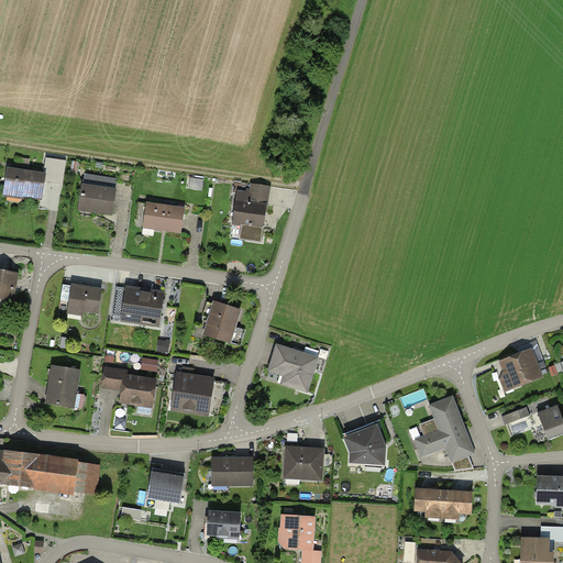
[(45,178),(6,170),(0,198),(41,205),(45,178)]
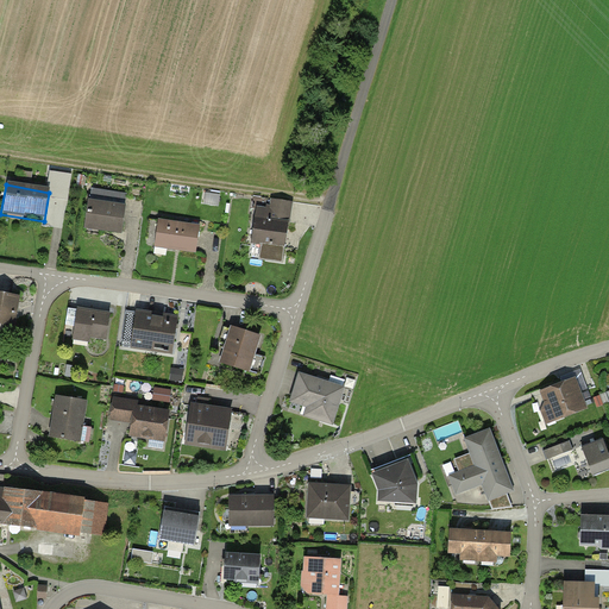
[(126,202),(87,199),(83,231),(123,234),(126,202)]
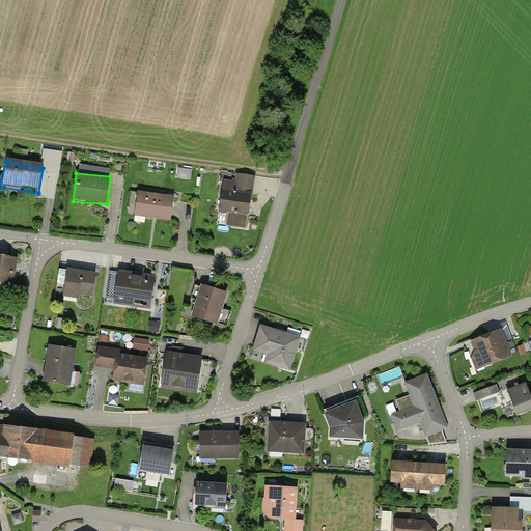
[(136,191),(131,216),(168,222),(172,197),(136,191)]
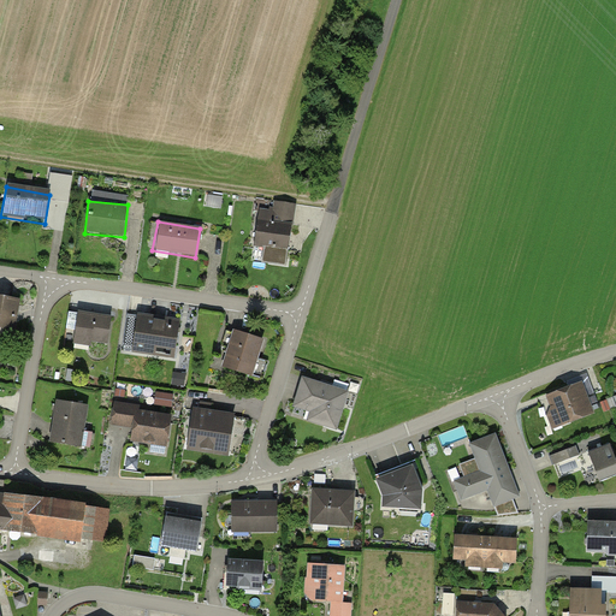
[(292,229),(252,223),(248,247),(289,254),(292,229)]
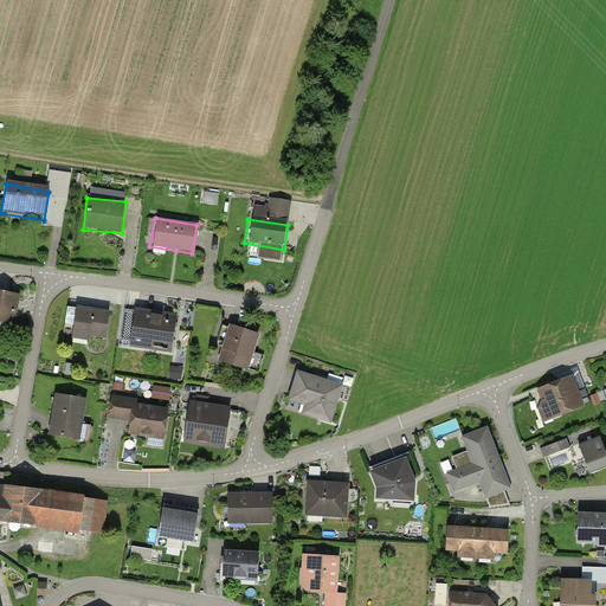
[(18,295),(0,291),(0,322),(14,324),(18,295)]
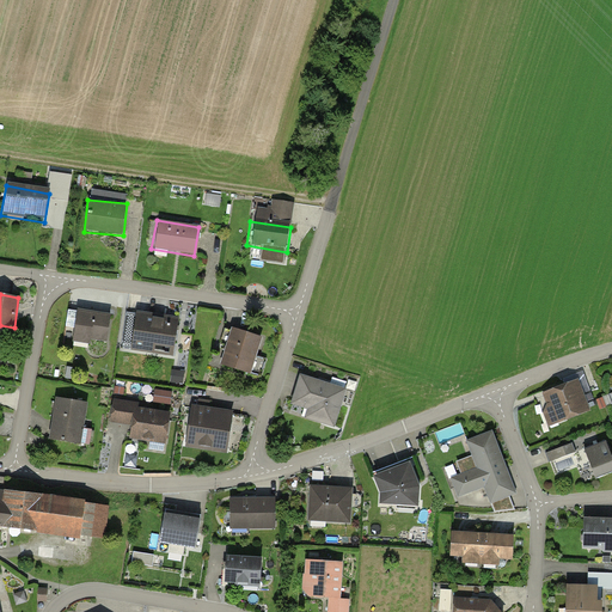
[(111,316),(74,308),(69,338),(106,344),(111,316)]
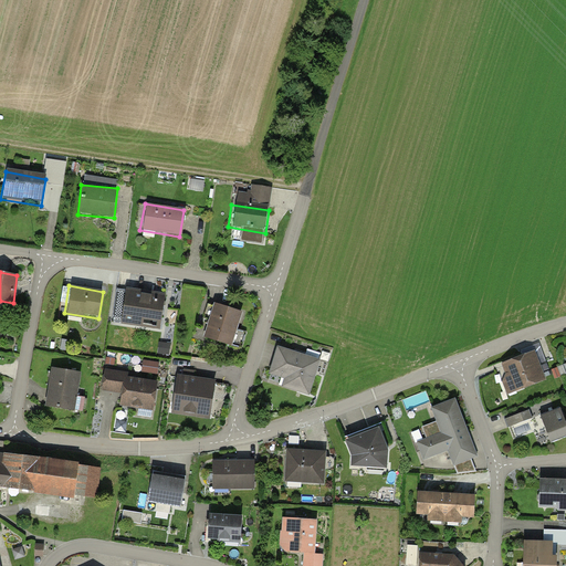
[(161,293),(126,289),(122,322),(157,327),(161,293)]
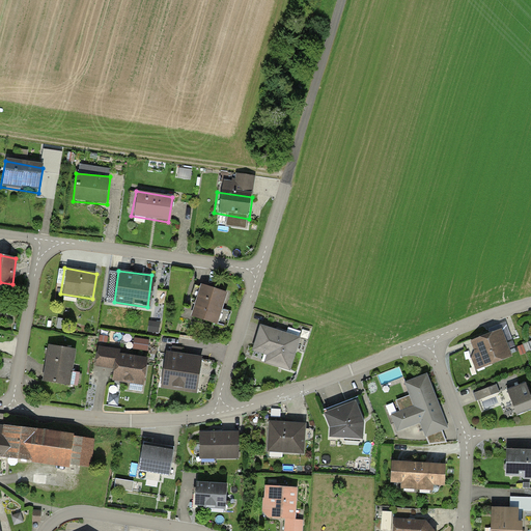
[(226,296),(199,288),(191,319),(217,327),(226,296)]
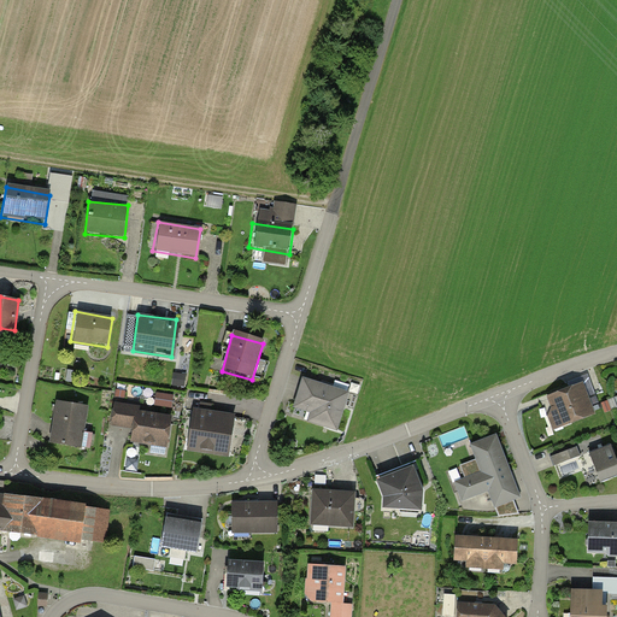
[(348,393),(301,381),(294,412),(307,415),(305,424),(339,433),(348,393)]
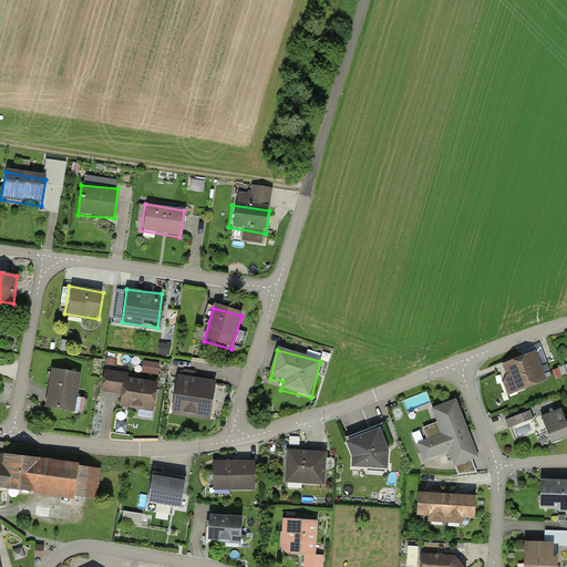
[(534,352),(494,367),(505,397),(545,382),(534,352)]
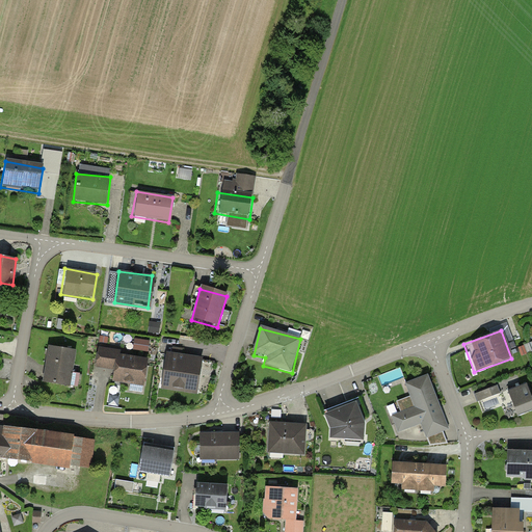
[(137,337),(134,349),(150,352),(152,340),(137,337)]
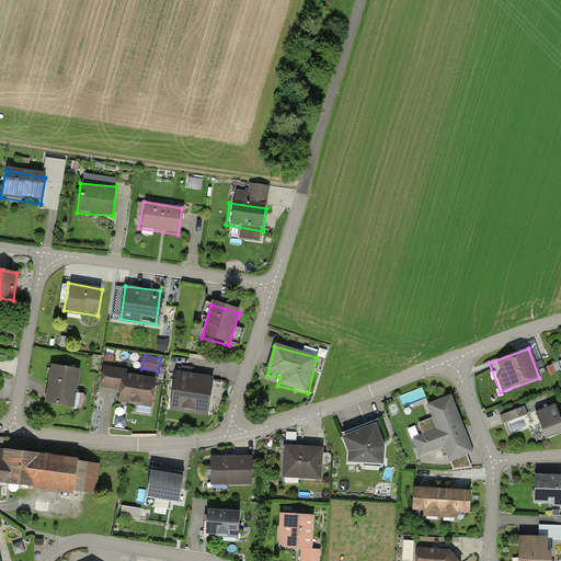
[(79,370),(49,366),(44,404),(72,409),(79,370)]
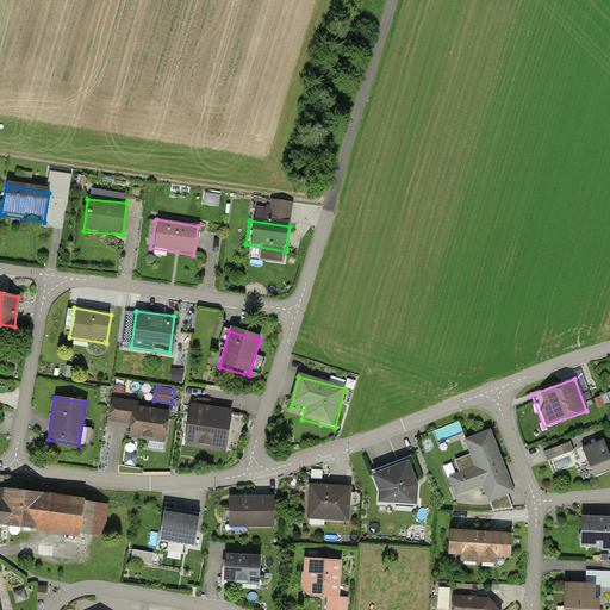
[(132,403),(109,399),(105,423),(128,427),(126,439),(162,444),(168,412),(131,406),(132,403)]
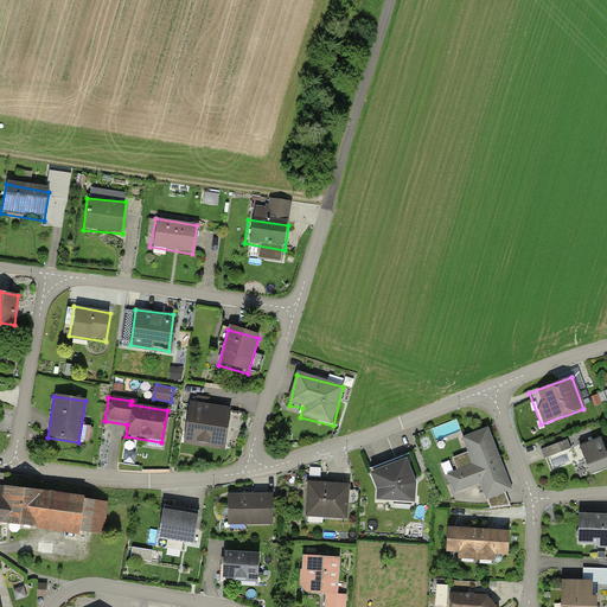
[(232,410),(190,404),(184,443),(227,449),(232,410)]
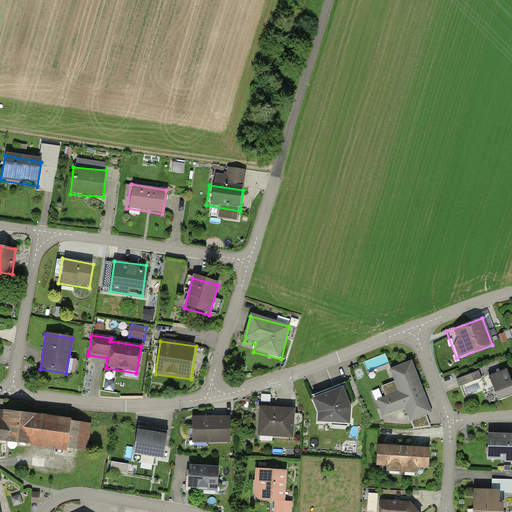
[(411,360),(389,370),(398,391),(376,401),(382,416),(405,406),(412,421),(433,411),(411,360)]
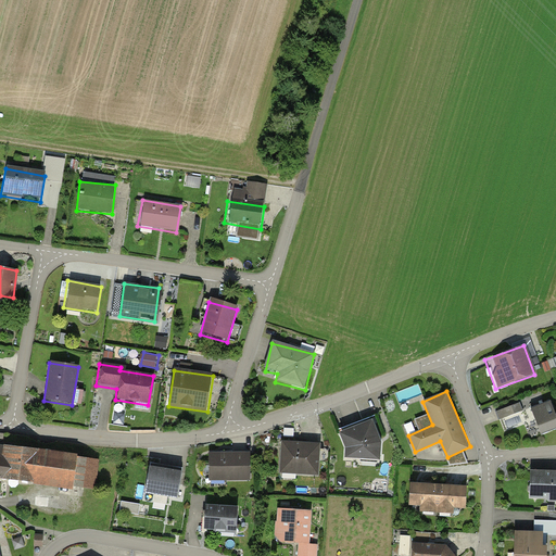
[(555,409),(553,401),(527,411),(535,436),(555,428),(555,409)]
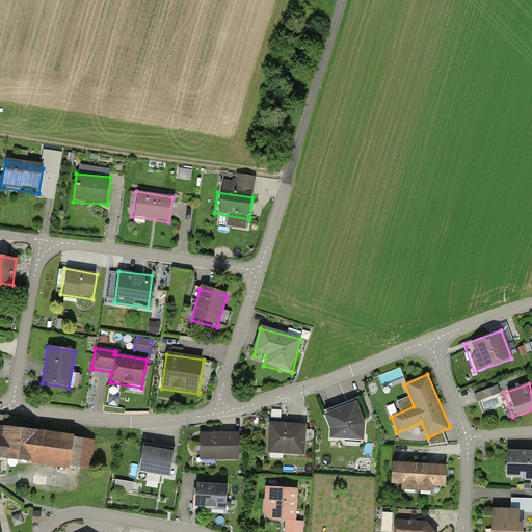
[(476,391),(478,399),(501,394),(499,386),(476,391)]
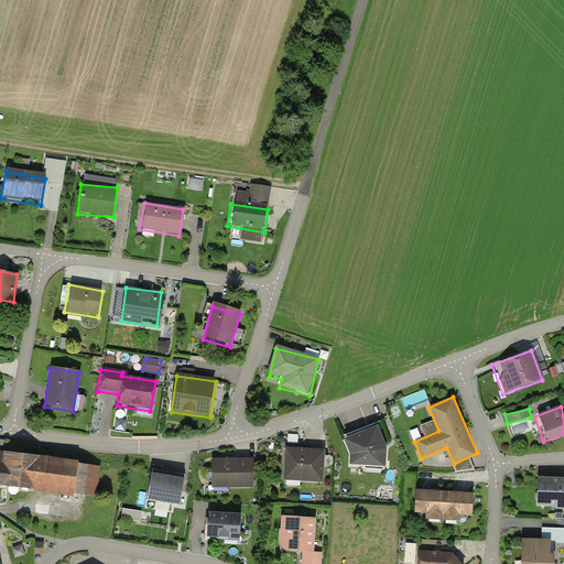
[(376,425),(340,440),(347,455),(346,468),(386,468),(386,451),(376,425)]
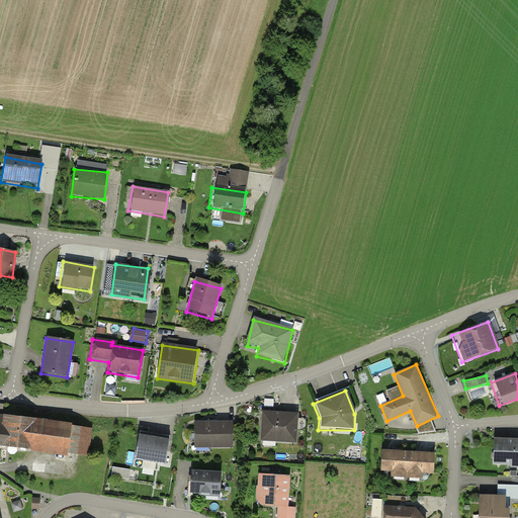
[(298,414),(264,412),(262,440),(296,442),(298,414)]
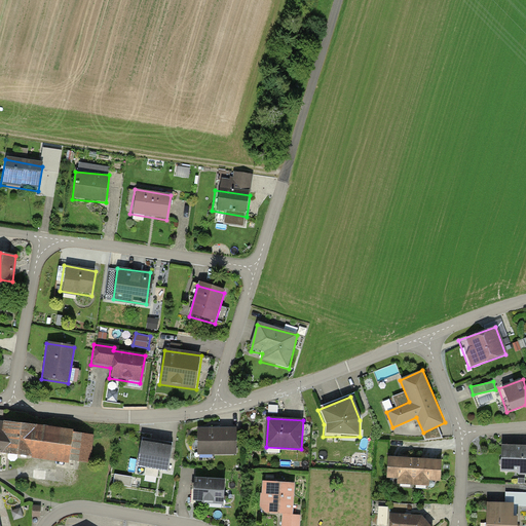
[(0,451),(87,462),(91,435),(0,423),(0,451)]
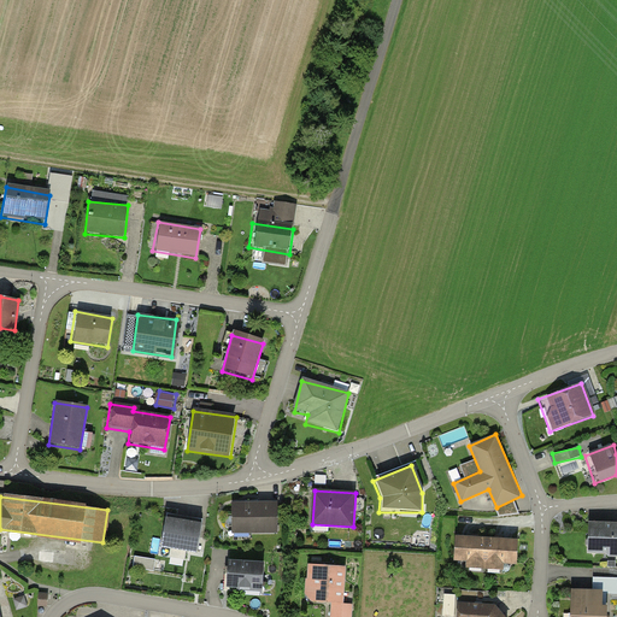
[(277,505),(234,505),(234,532),(277,532),(277,505)]
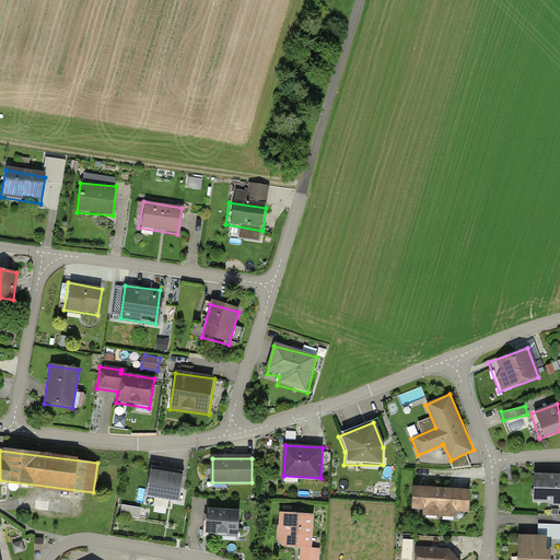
[(185,471),(151,467),(148,494),(181,500),(185,471)]
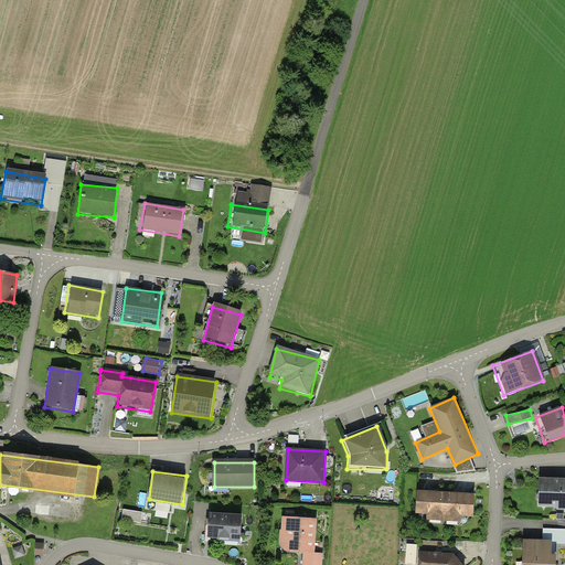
[(564,480),(534,480),(535,509),(564,508),(564,480)]
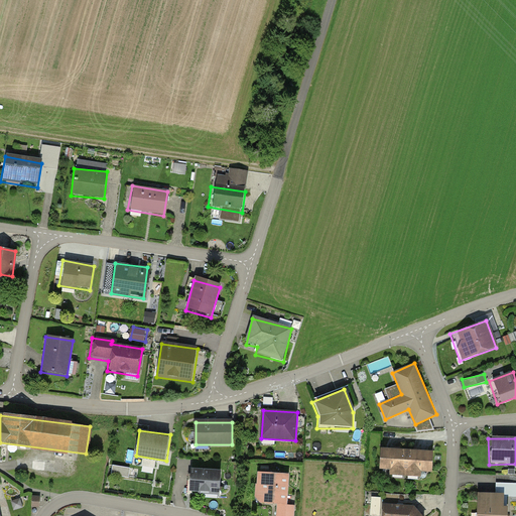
[(432,453),(383,450),(382,469),(392,469),(392,474),(419,476),(419,471),(431,471),(432,453)]
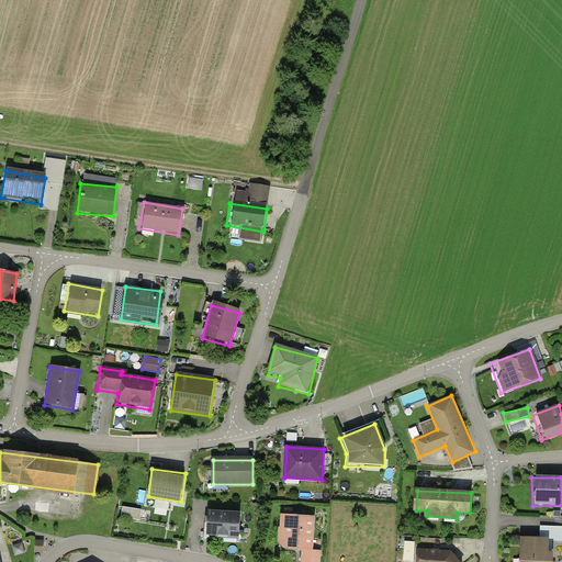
[(240,509),(209,508),(208,536),(239,537),(240,509)]
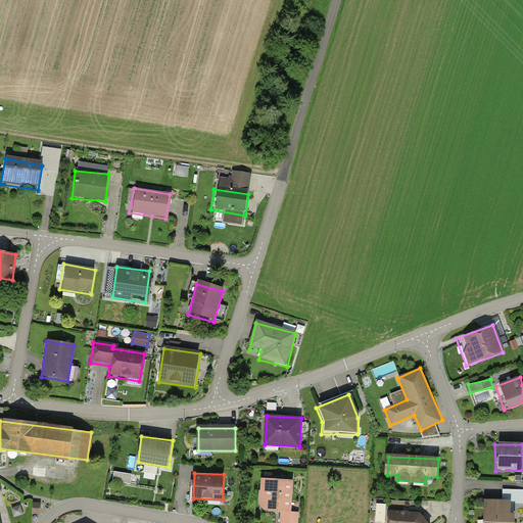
[(292,481),(258,479),(256,512),(278,513),(277,522),(297,522),(298,514),(290,513),(292,481)]
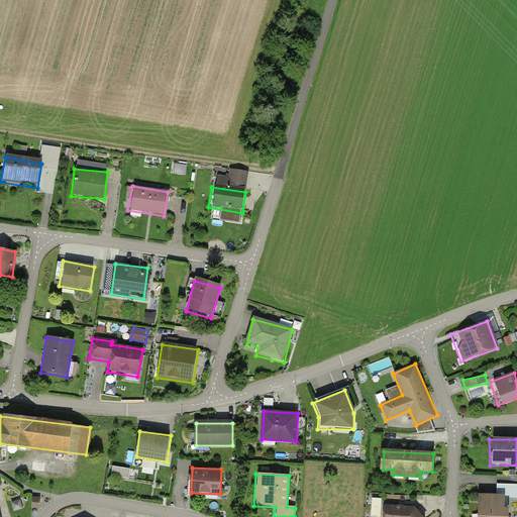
[(504,516),(506,498),(475,497),(473,516),(504,516)]
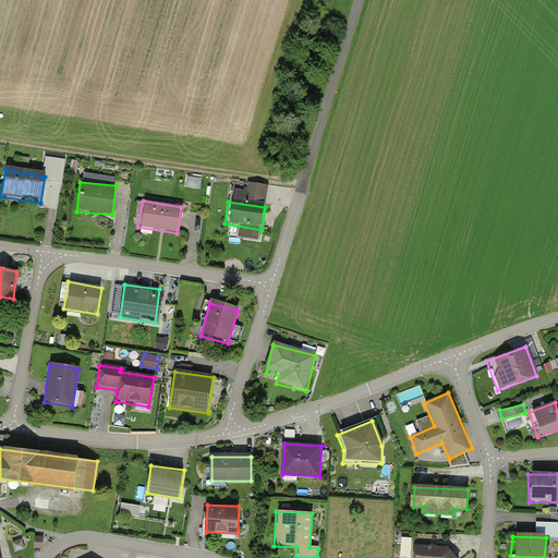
[(456,557),(446,547),(411,546),(410,557),(456,557)]
